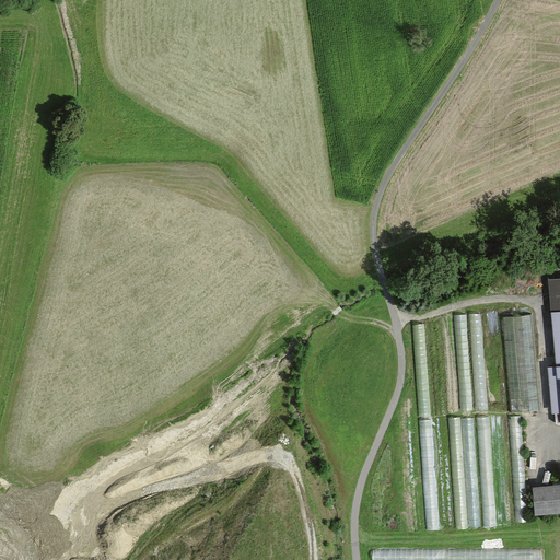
[(559,277),(549,279),(559,364),(559,277)]
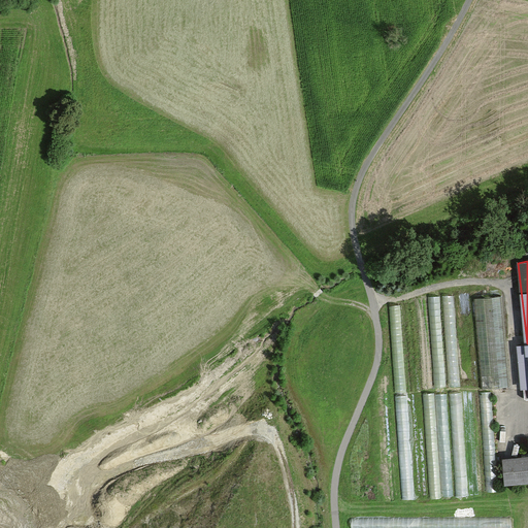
[(502,296),(477,298),(485,388),(509,386),(502,296)]
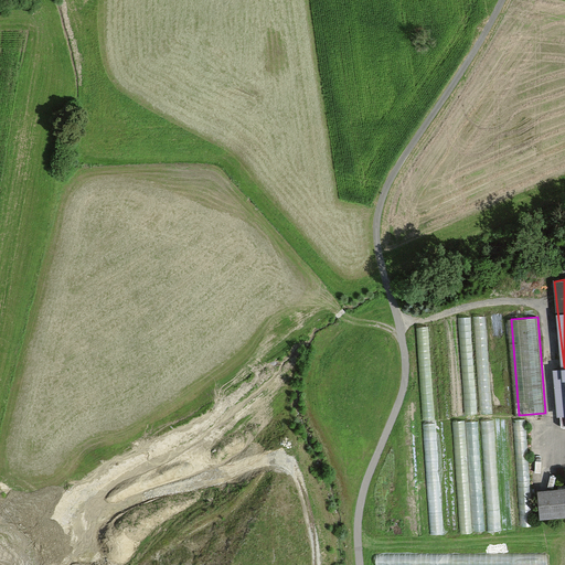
[(454,420),(455,434),(466,434),(465,419),(454,420)]
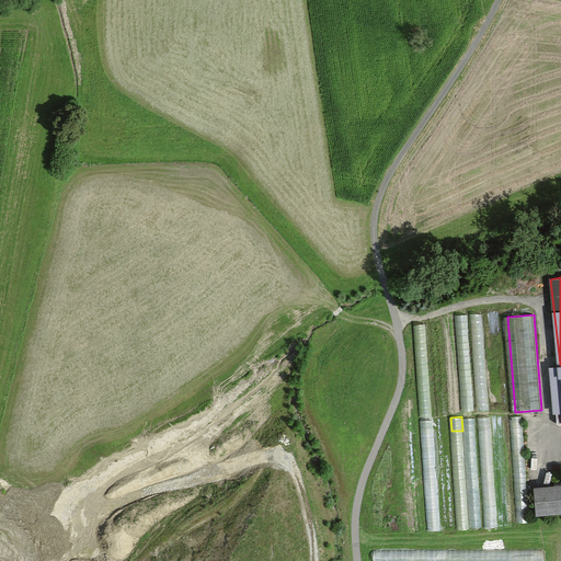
[(439,530),(434,421),(422,421),(427,530),(439,530)]
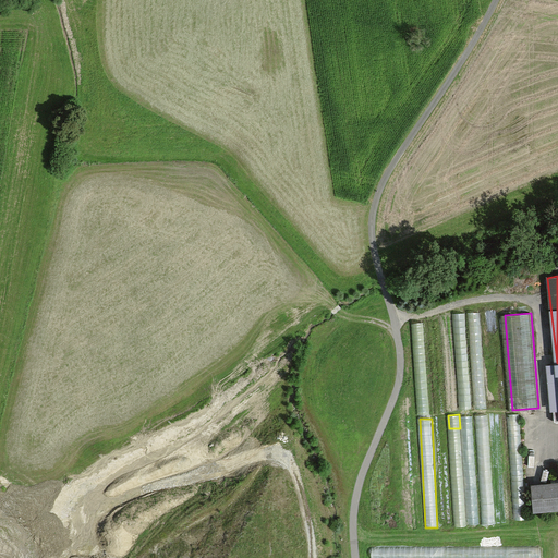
[(477,435),(487,436),(488,419),(478,419),(477,435)]
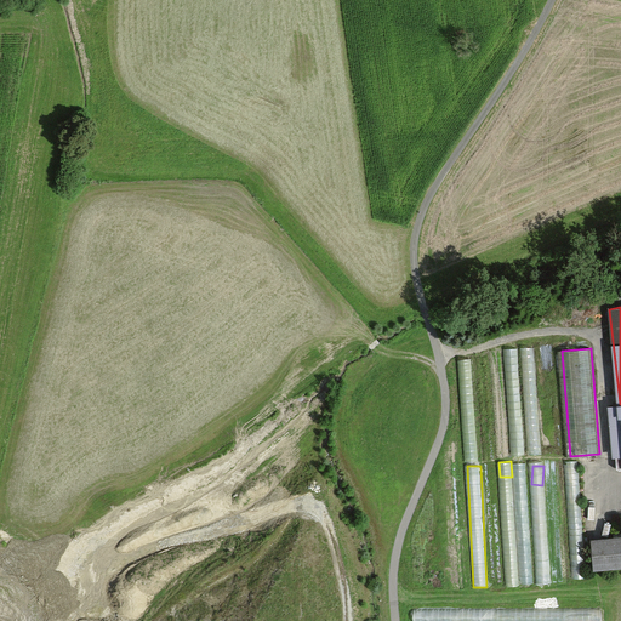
[(620,564),(620,535),(617,536),(592,539),(594,568),(620,564)]
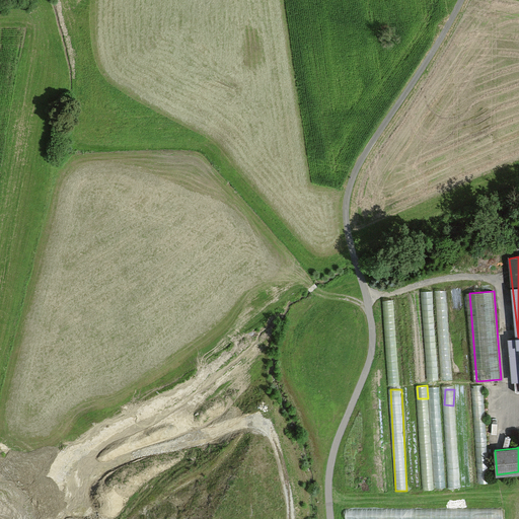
All buildings are outlined.
